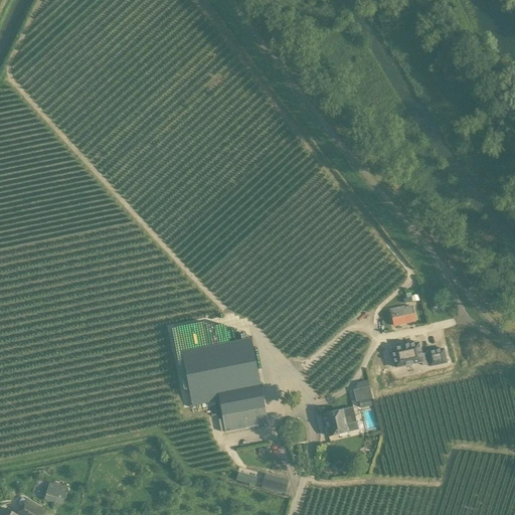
[(404,304),(412,302),(418,301),(417,294),(410,295),(410,293),(405,294),(406,298),(403,299),(404,304)]
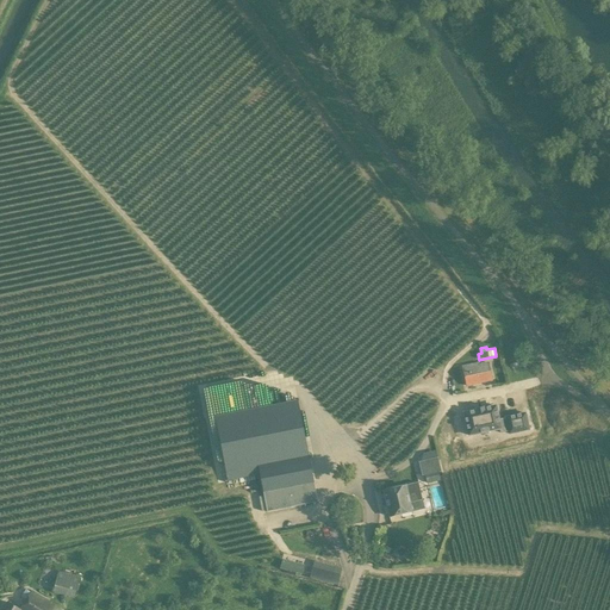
[(459,366),(465,387),(492,380),(486,360),(459,366)]
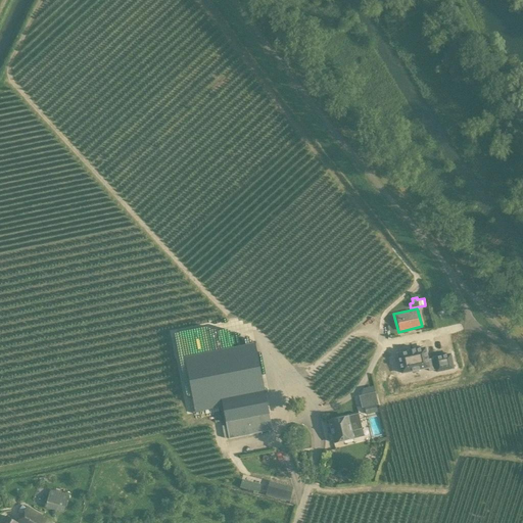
[(254,343),(184,357),(194,412),(222,407),(225,422),(228,438),(272,430),(269,414),(265,390),(264,390),(254,343)]
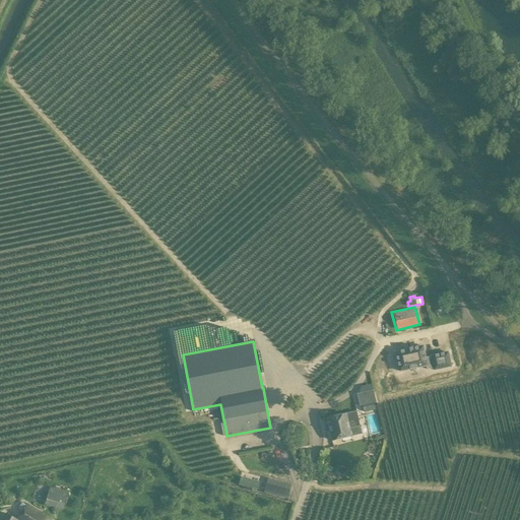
[(434,367),(434,370),(451,366),(448,352),(431,355),(431,356),(427,358),(425,346),(395,352),(399,371),(427,366),(427,369),(434,367)]
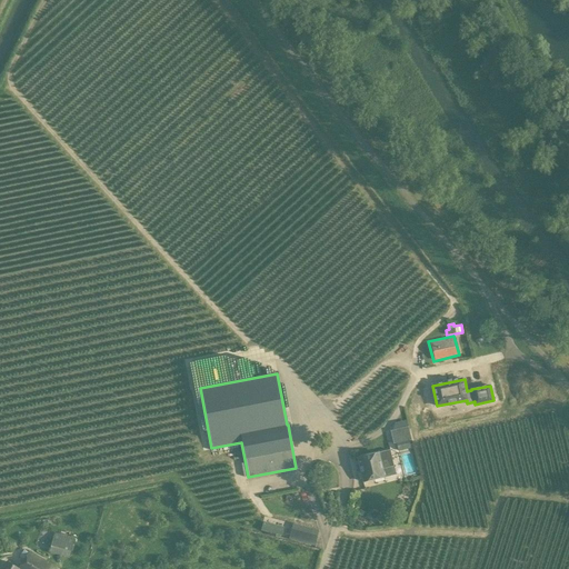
[(408,440),(410,440),(408,427),(390,431),(392,445),(396,443),(397,449),(410,447),(408,440)]
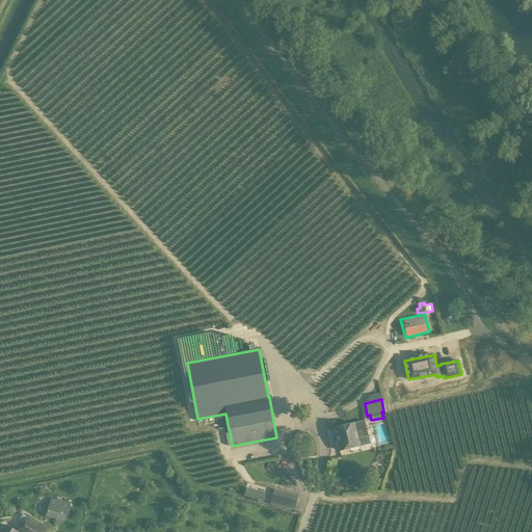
[(336,449),(339,448),(339,450),(357,446),(356,439),(368,435),(364,421),(334,428),(337,442),(335,442),(336,449)]
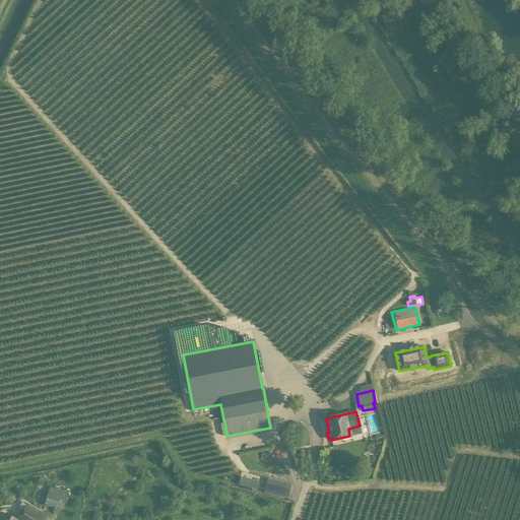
[(266,479),(264,494),(288,497),(290,482),(266,479)]
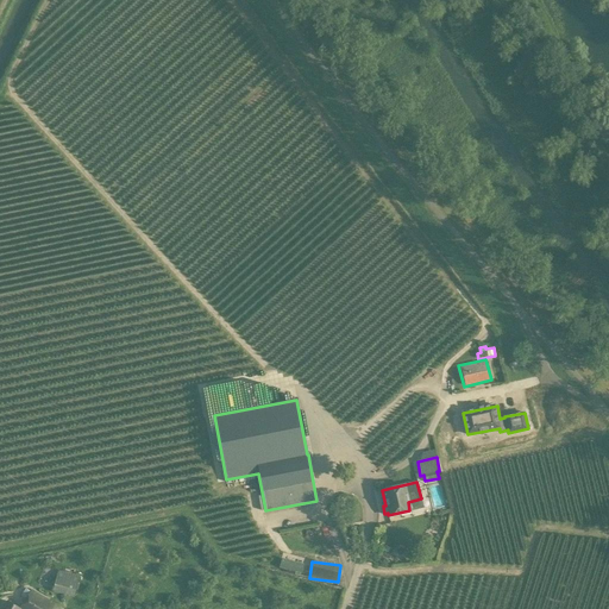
[(79,576),(52,569),(50,578),(56,579),(52,591),(62,594),(74,596),(77,581),(79,576)]
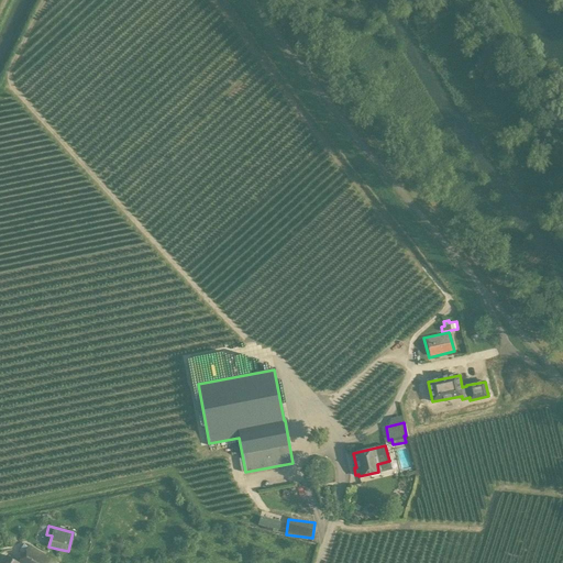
[(47,562),(52,559),(29,545),(18,562),(7,555),(1,562),(47,562)]
